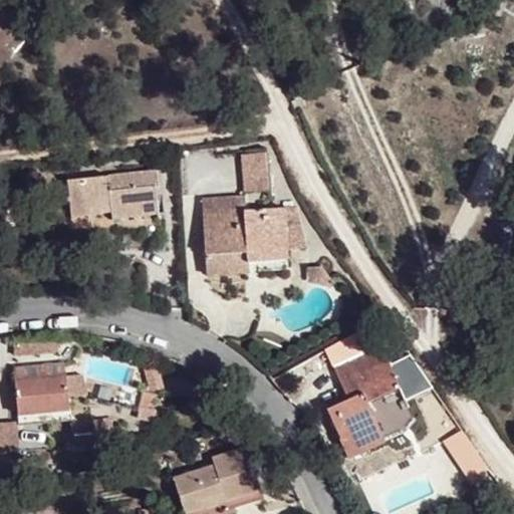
[(266,151),(246,151),(249,189),(269,188),(266,151)]
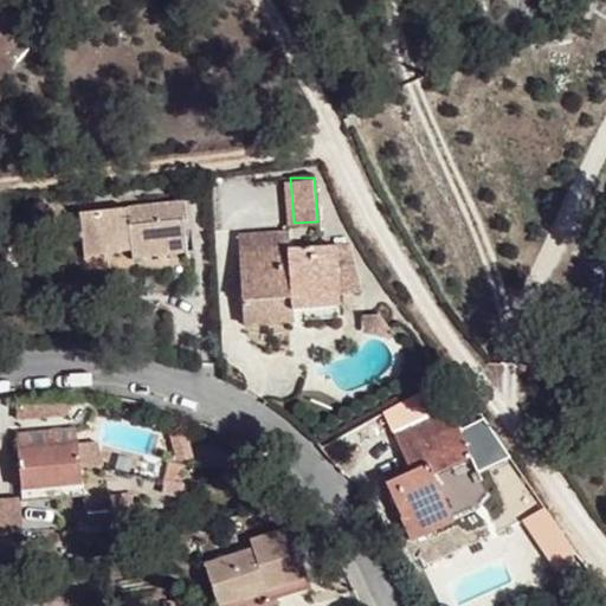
[(144,253),(185,249),(182,221),(187,221),(184,201),(83,211),(88,253),(121,251),(120,245),(133,244),(134,258),(144,257),(144,253)]
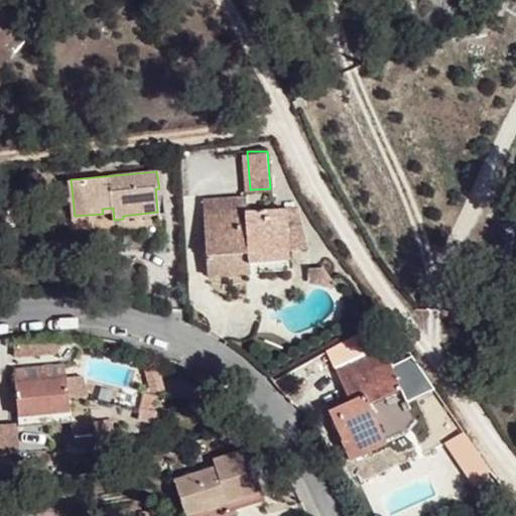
[(244,196),(204,198),(208,275),(250,272),(249,262),(248,252),(289,250),(286,208),(245,211),(244,196)]
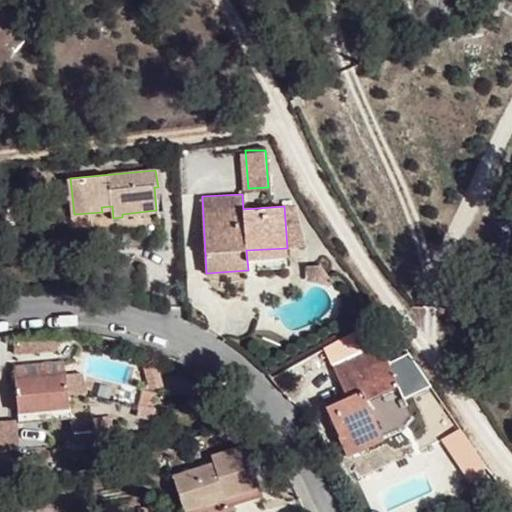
[(296,205),(284,206),(287,248),(306,247),(296,205)]
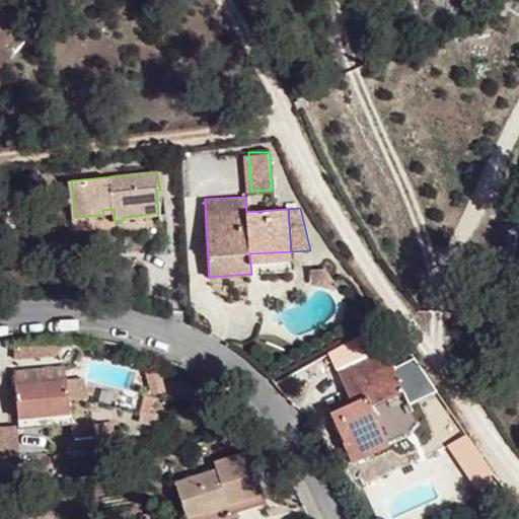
[(291,262),(291,251),(249,253),(250,264),(291,262)]
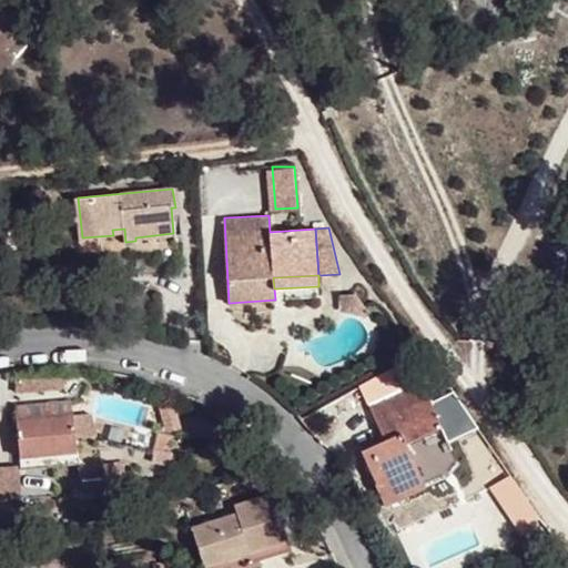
[(357,295),(343,294),(341,308),(364,315),(369,313),(357,295)]
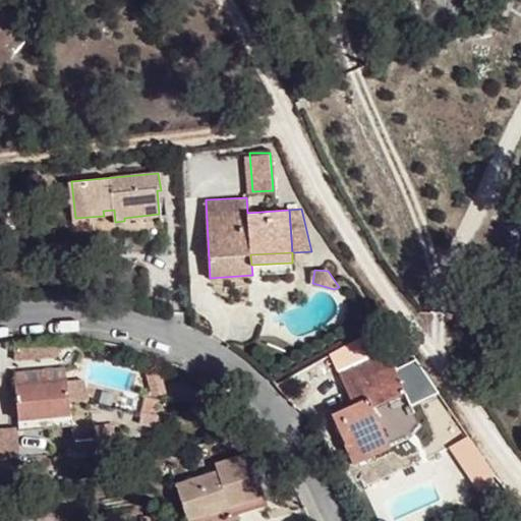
[(373,406),(405,393),(387,350),(340,372),(354,405),(334,415),(347,443),(344,444),(353,465),(393,447),(373,406)]
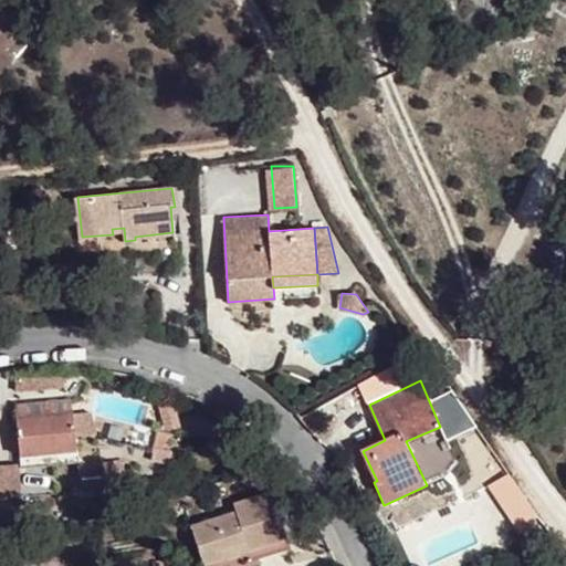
[(24,467),(77,461),(72,412),(19,417),(24,467)]
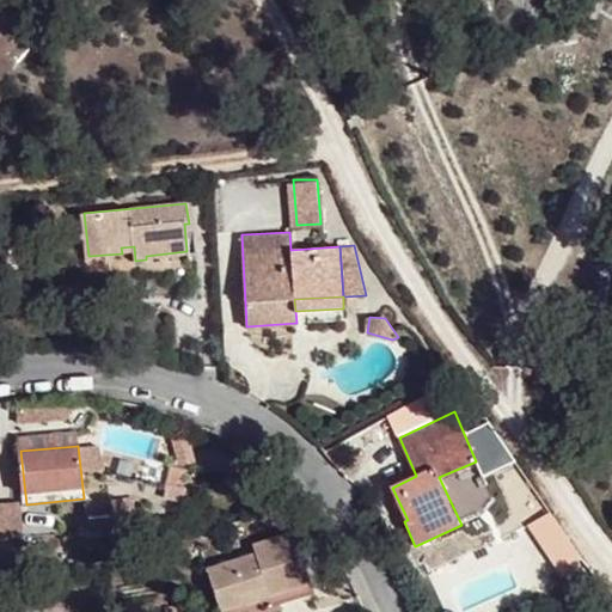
[(83,450),(84,476),(103,475),(102,448),(83,450)]
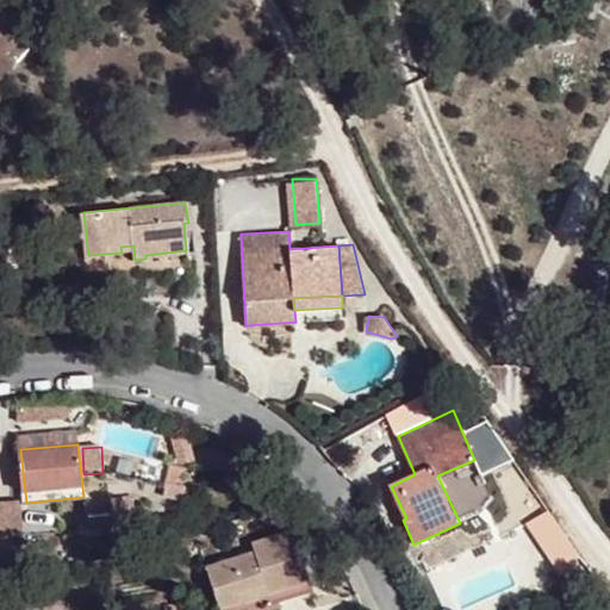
[(0,541),(23,540),(20,504),(0,504),(0,541)]
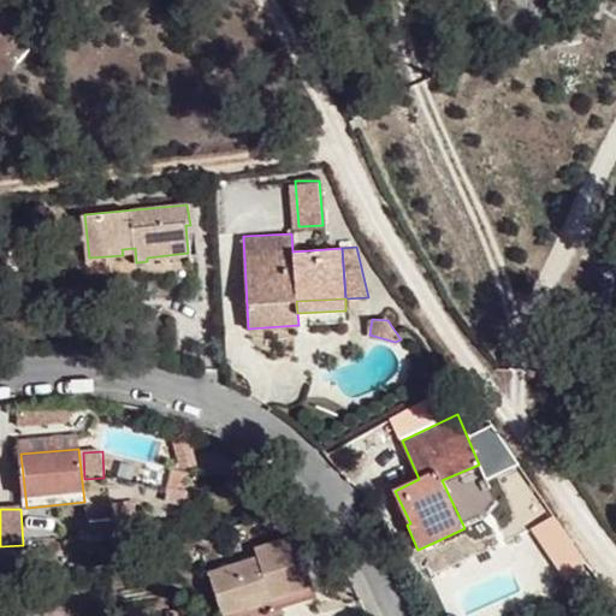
[(223,615),(249,615),(317,596),(297,535),(258,548),(260,558),(211,574),(223,615)]
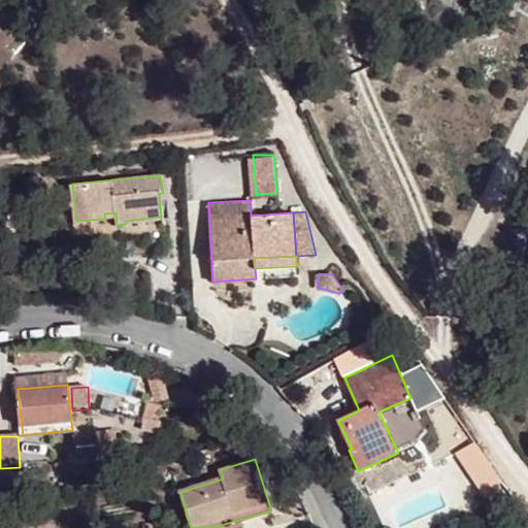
[(488,495),(477,505),(491,521),(502,509),(488,495)]
